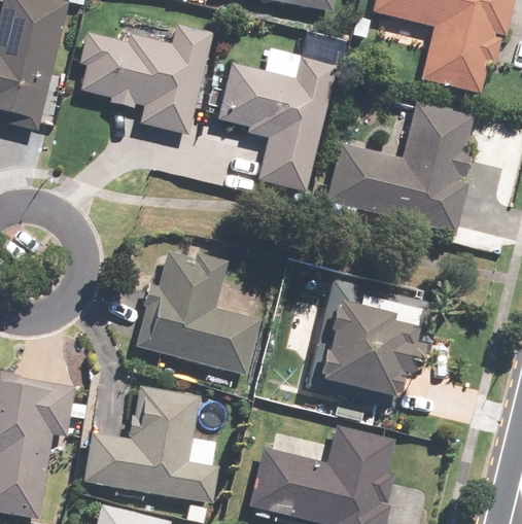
[(0,120),(38,130),(70,1),(66,0),(2,0),(0,12),(0,120)]
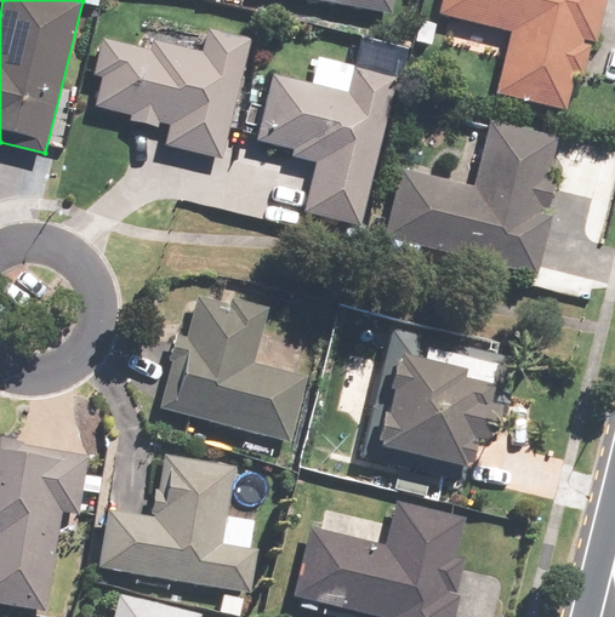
[(325,0),(392,12),(394,0),(325,0)]
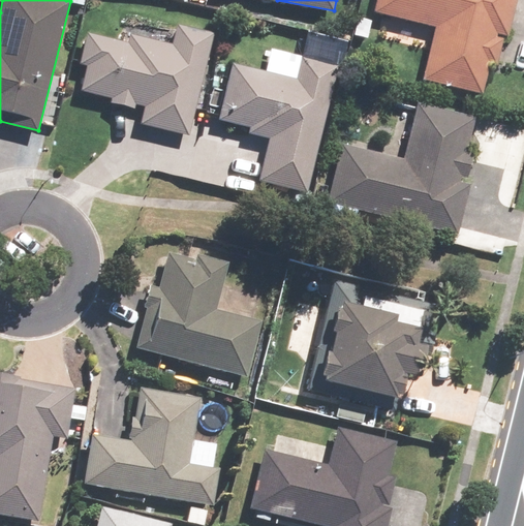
[(377,0),(375,10),(436,25),(424,75),(483,90),(490,61),(496,63),(503,33),(507,34),(515,0),(377,0)]
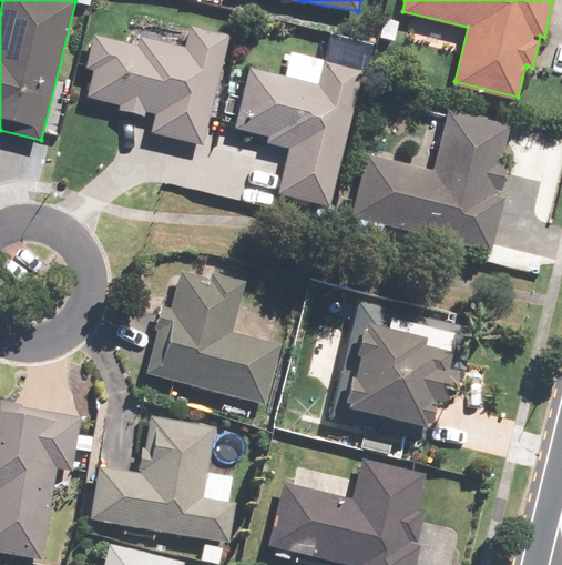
[(203,144),(228,34),(191,26),(186,47),(141,36),(139,44),(93,34),(85,68),(91,69),(84,98),(156,114),(152,133),(203,144)]
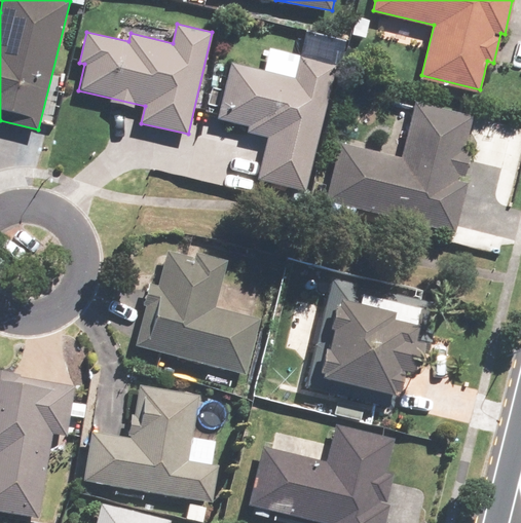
[(306,191),(335,65),(302,57),(297,78),(230,63),(218,118),(250,125),(248,132),(269,136),(259,180),(306,191)]
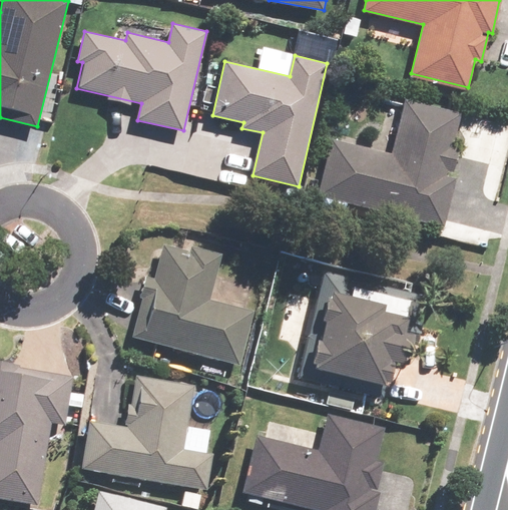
[(333,138),(319,194),(444,225),(456,178),(446,176),(447,171),(452,172),(458,147),(454,146),(462,113),(405,99),(392,153),(333,138)]
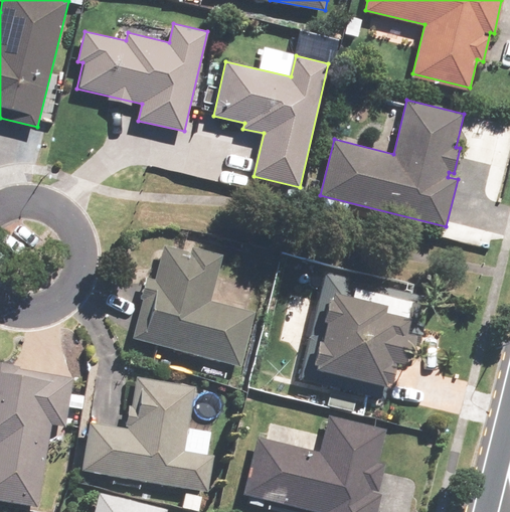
[(147,278),(132,337),(240,364),(253,313),(210,302),(222,256),(165,240),(155,280),(147,278)]
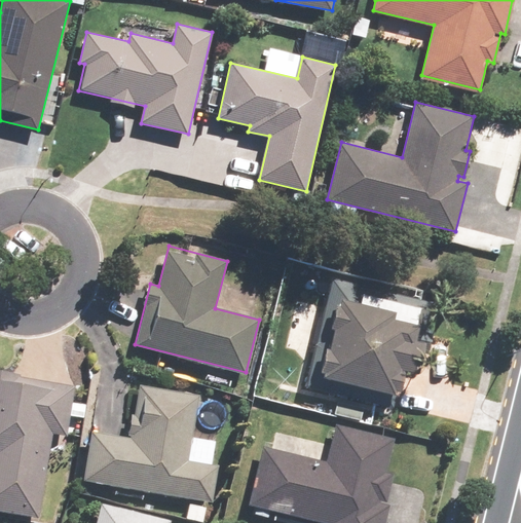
[(436,301),(333,277),(307,388),(395,409),(403,373),(417,377),(436,301)]
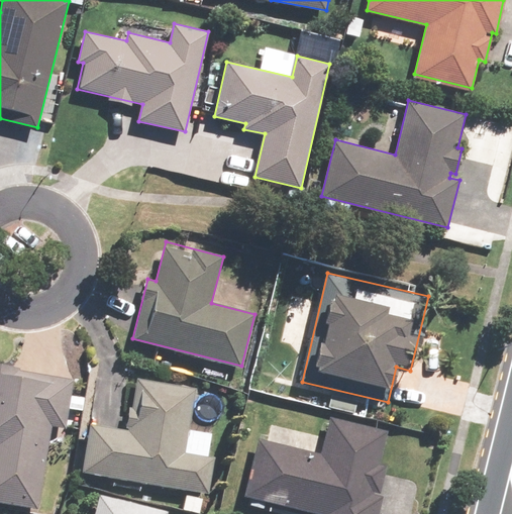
[(0,501),(38,508),(52,423),(66,426),(74,378),(0,366),(0,501)]
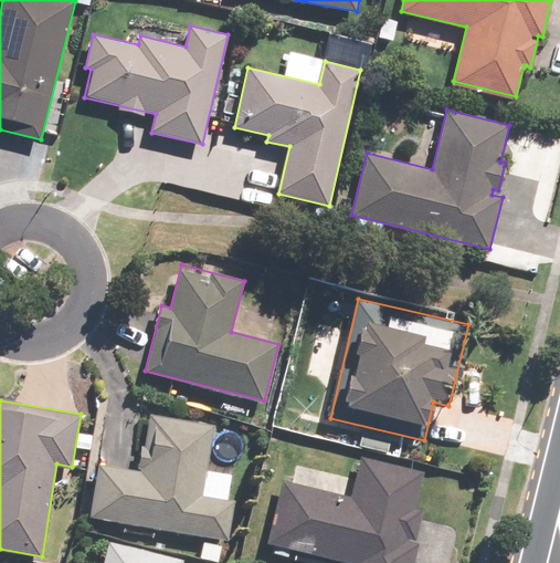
[(98,465),(91,517),(229,540),(234,501),(202,496),(213,425),(150,415),(140,471),(98,465)]
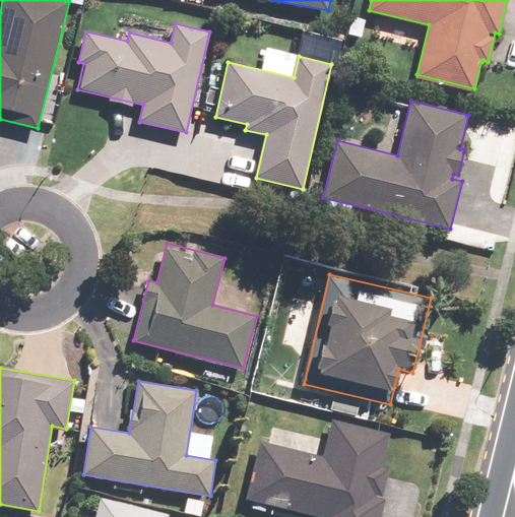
[(261,441),(247,498),(323,516),(380,516),(392,468),(382,465),(390,434),(331,419),(323,456),(261,441)]
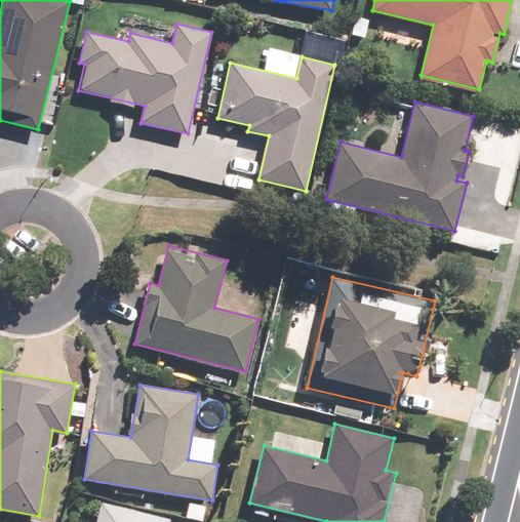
[(170,521),(171,518),(102,502),(96,521),(170,521)]
